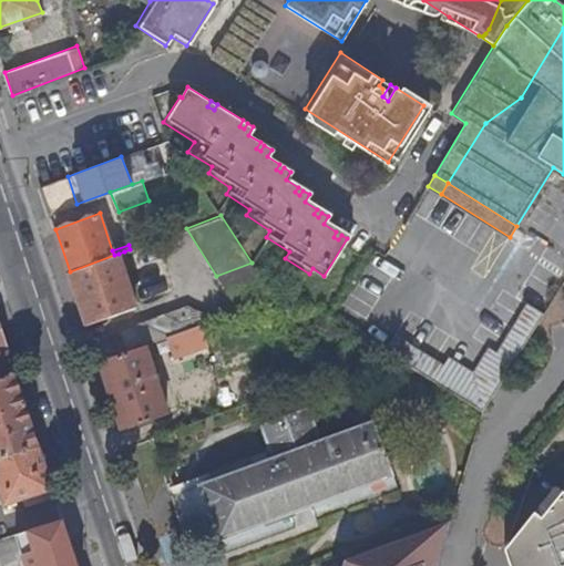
[(131,249),(135,286),(170,281),(165,245),(131,249)]
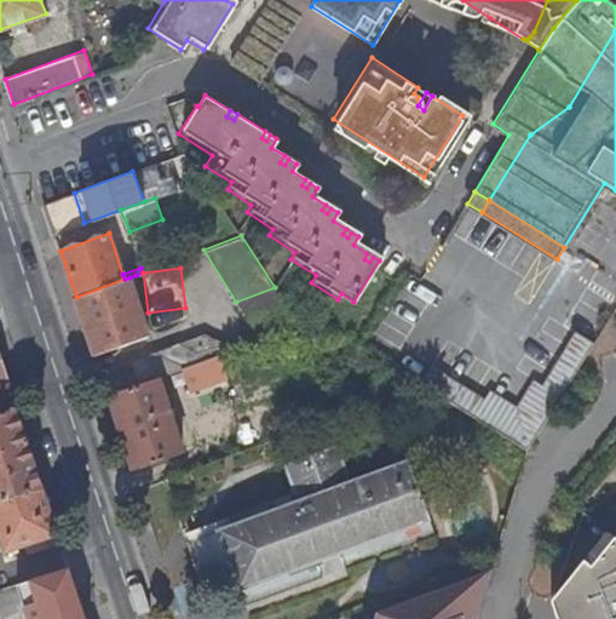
[(130,278),(134,291),(139,288),(136,275),(130,278)]
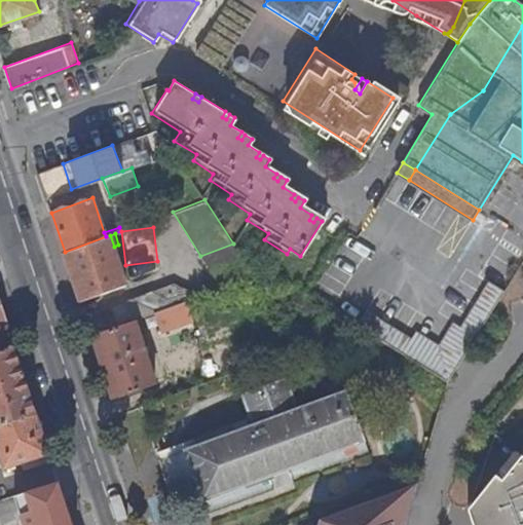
[(65,252),(80,301),(125,285),(114,247),(110,235),(106,236),(65,252)]
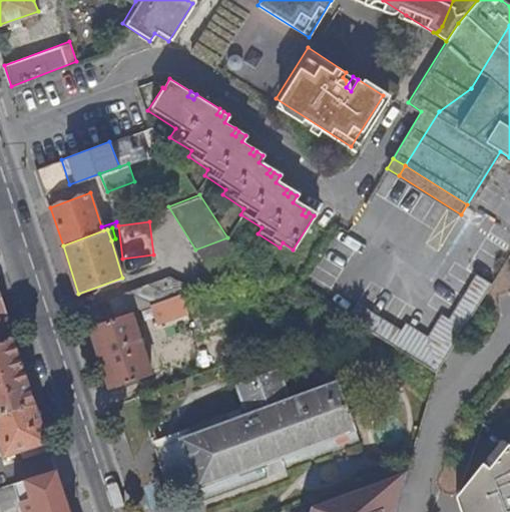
[(195,249),(215,281),(246,270),(241,262),(242,260),(227,237),(195,249)]
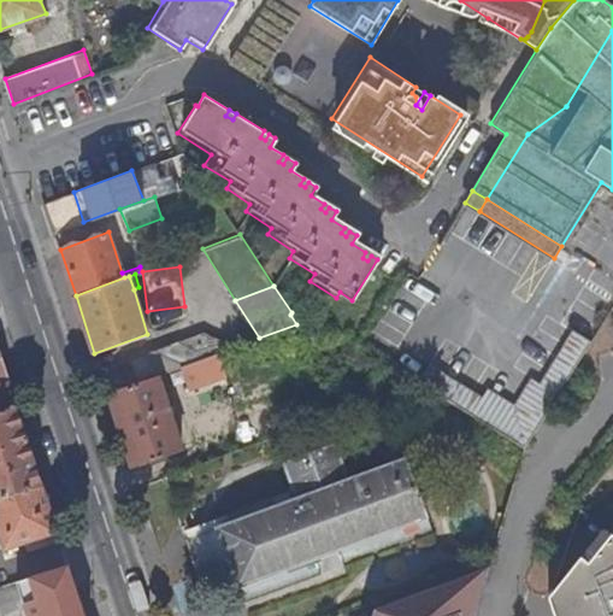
[(430,359),(418,379),(524,446),(554,399),(591,340),(573,328),(540,381),(531,376),(516,402),(489,385),(483,392),(430,359)]
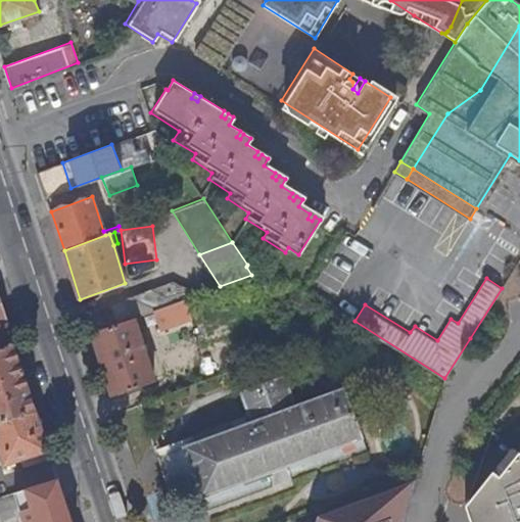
[(108,304),(115,324),(133,318),(153,311),(185,298),(200,293),(174,280),(108,304)]
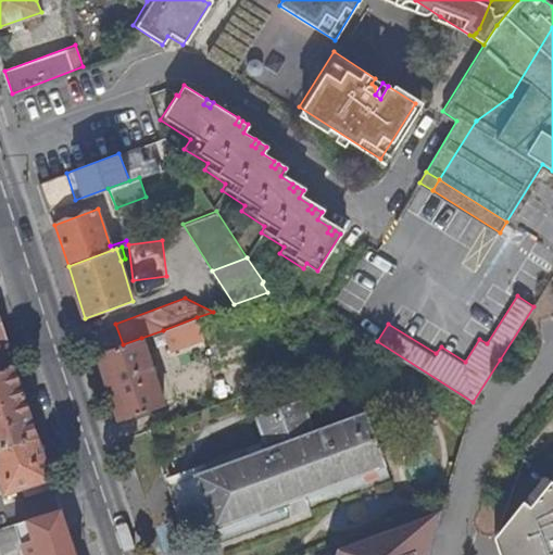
[(0,348),(9,344),(0,316),(0,348)]
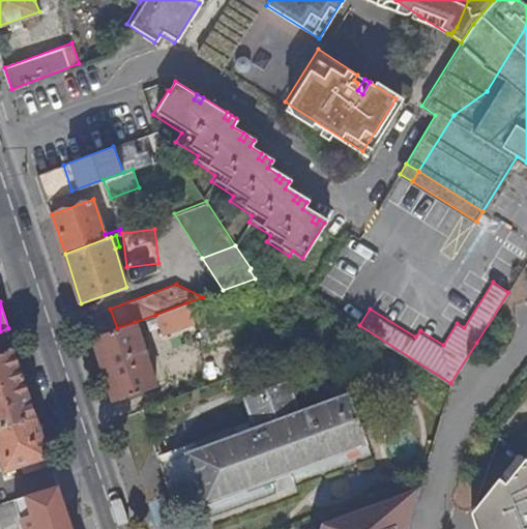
[(187,302),(155,315),(159,328),(192,316),(187,302)]
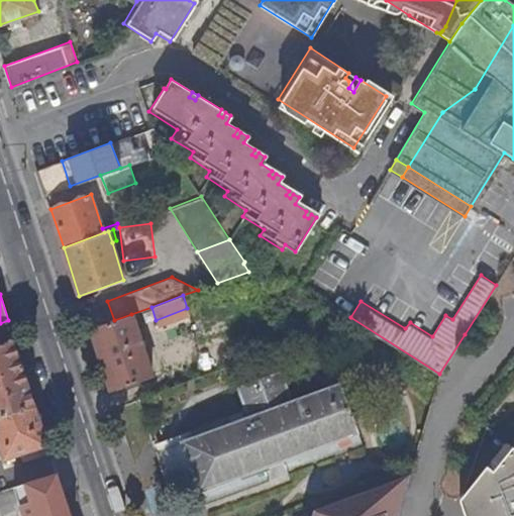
[(90,329),(111,392),(151,376),(143,352),(141,344),(131,314),(114,320),(90,329)]
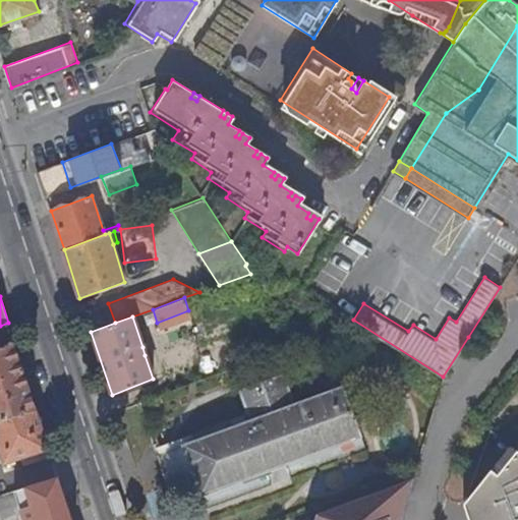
[(0,422),(37,409),(8,323),(0,326),(0,422)]
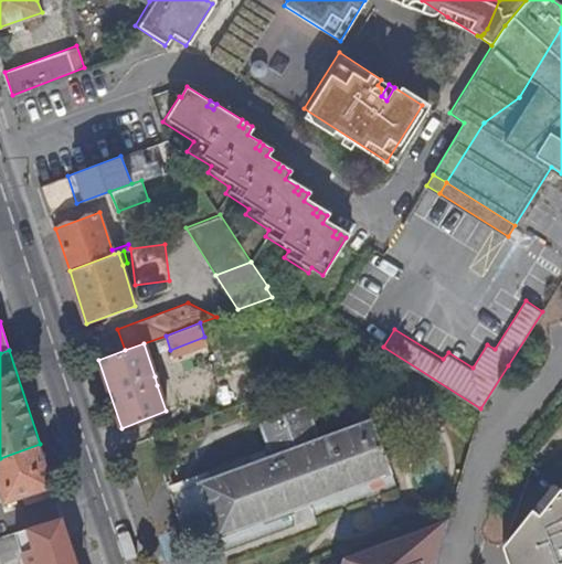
[(273,455),(318,438),(306,404),(261,422),(273,455)]
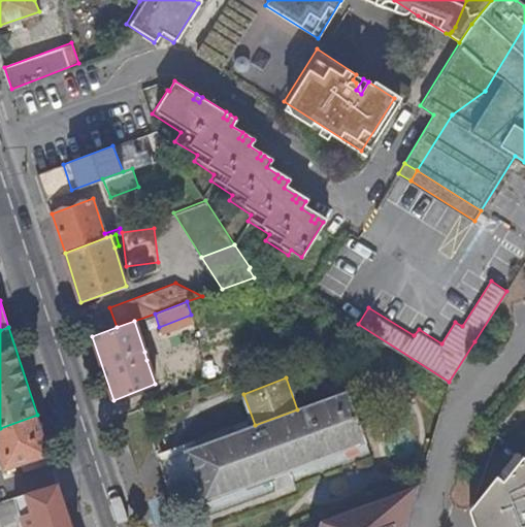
[(198,482),(204,498),(205,501),(366,440),(365,437),(348,391),(297,409),(255,425),(187,451),(194,469),(198,482)]
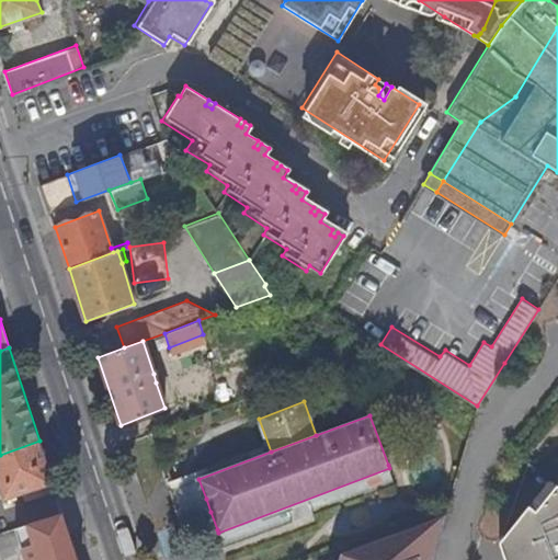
[(54,486),(40,441),(0,455),(0,493),(2,501),(54,486)]
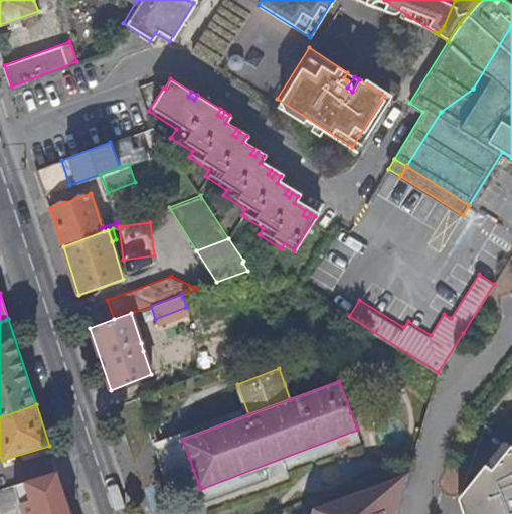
[(357,430),(200,489),(205,502),(362,443),(357,430)]
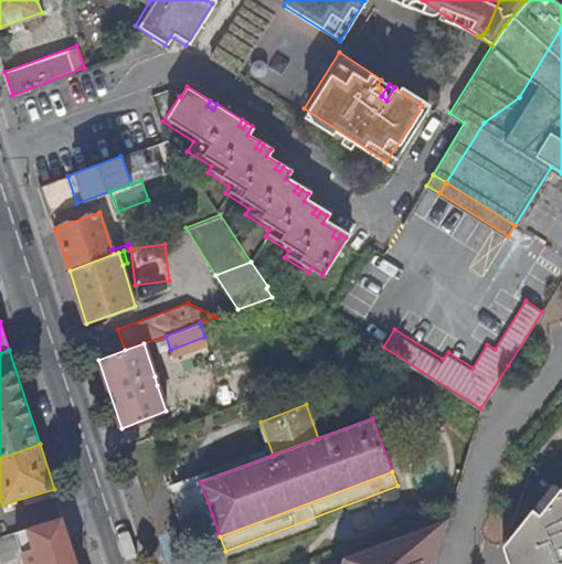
[(561,476),(513,533),(519,563),(561,563),(561,476)]
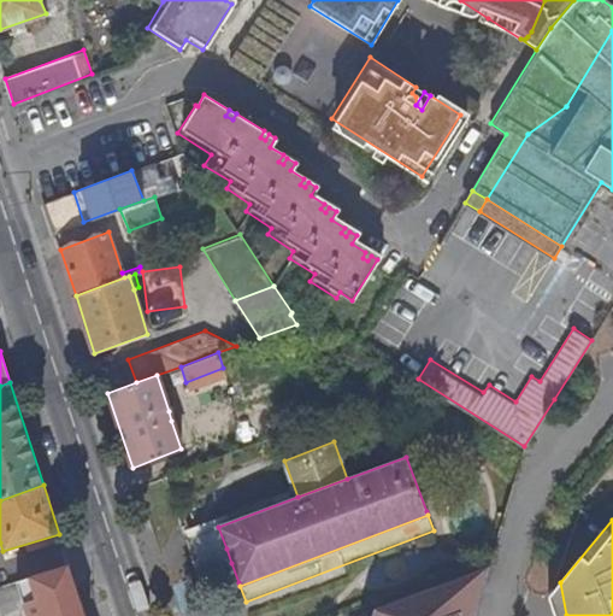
[(187,539),(196,561),(227,549),(218,527),(187,539)]
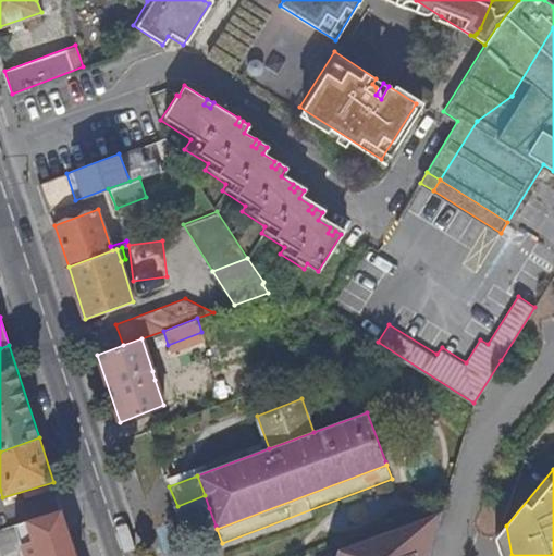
[(182,519),(209,508),(205,495),(177,506),(182,519)]
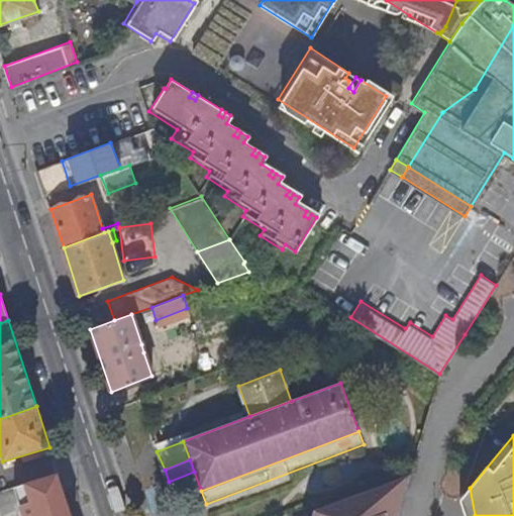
[(402,515),(406,490),(390,485),(303,515),(402,515)]
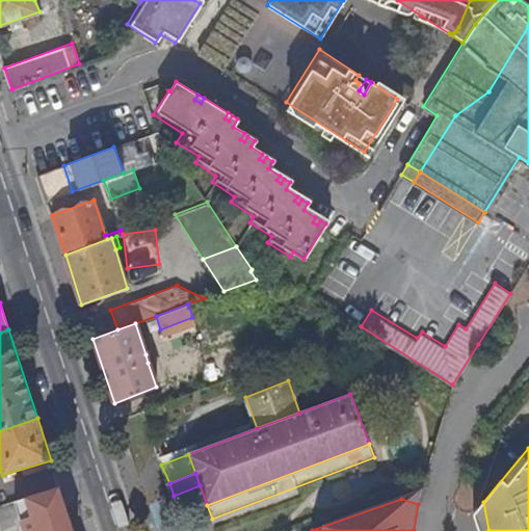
[(74,530),(70,516),(33,528),(34,530),(74,530)]
